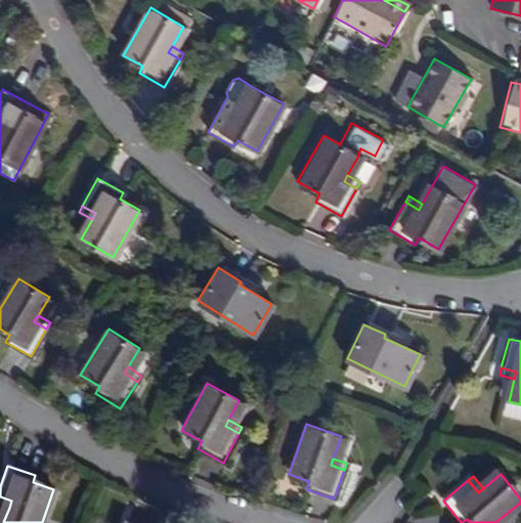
[(11,500),(0,496),(0,504),(9,508),(11,500)]
